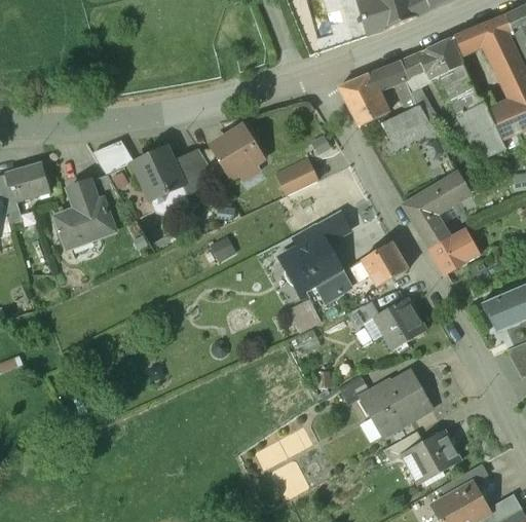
[(358,0),(368,34),(384,29),(430,9),(427,0),(358,0)]
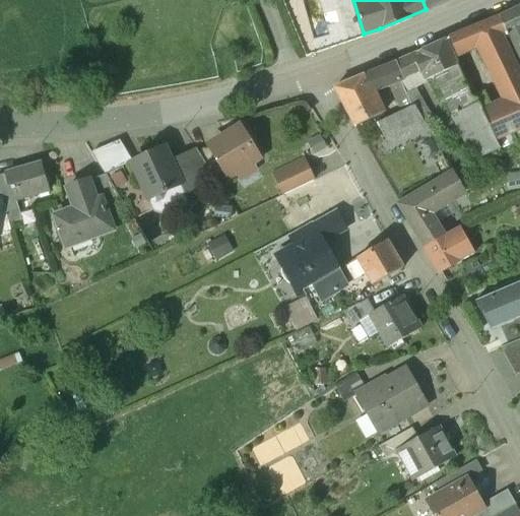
[(423,0),(426,9),(446,0),(423,0)]
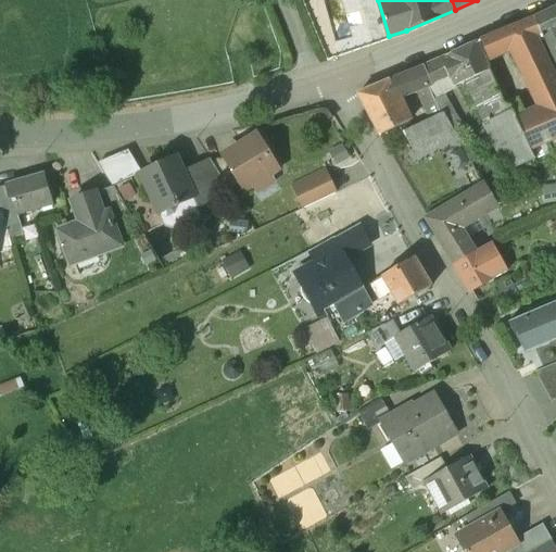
[(555,4),(534,15),(540,34),(544,33),(555,64),(555,4)]
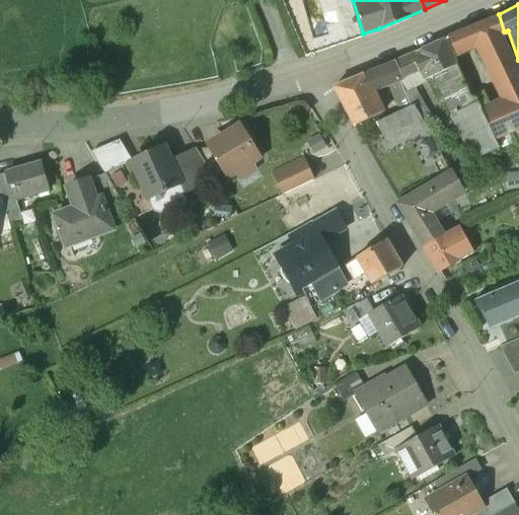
[(499,14),(469,26),(492,72),(494,70),(514,60),(504,31),(499,14)]
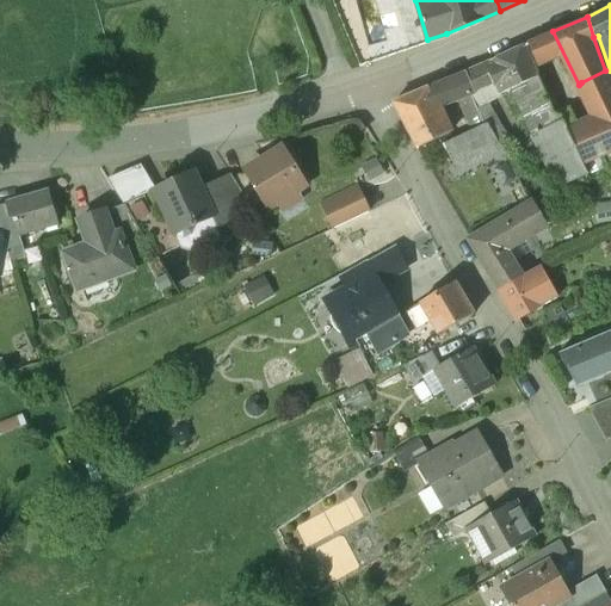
[(524,43),(483,61),(492,81),(494,81),(498,90),(501,91),(523,79),(536,72),(524,43)]
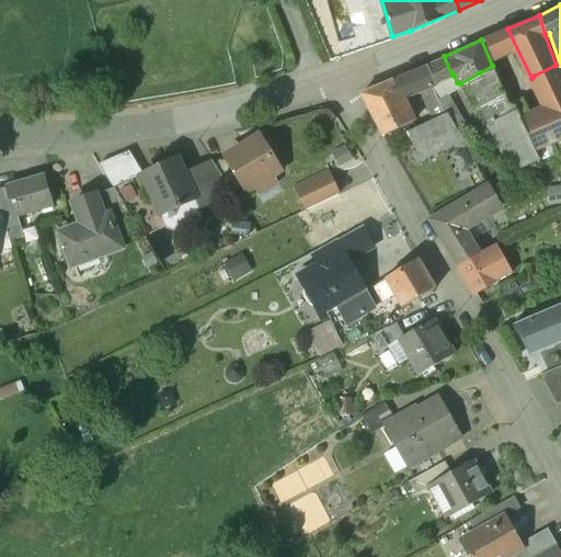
[(427,64),(361,91),(382,134),(412,120),(401,95),(420,88),(433,117),(404,131),(418,154),(447,139),(445,135),(457,129),(447,111),(435,82),(427,64)]
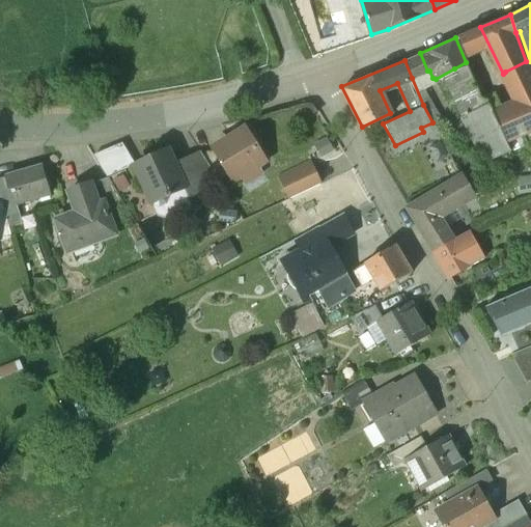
[(526,61),(505,72),(520,100),(503,107),(497,92),(484,98),(487,100),(507,140),(523,134),(530,130),(530,72),(526,61)]
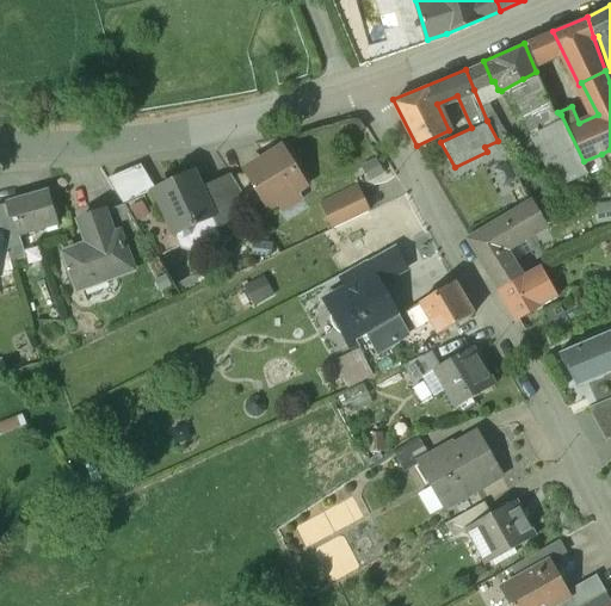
[(584,161),(561,115),(557,112),(554,111),(536,72),(523,79),(531,101),(523,105),(547,155),(529,164),(542,192),(587,172),(584,161)]
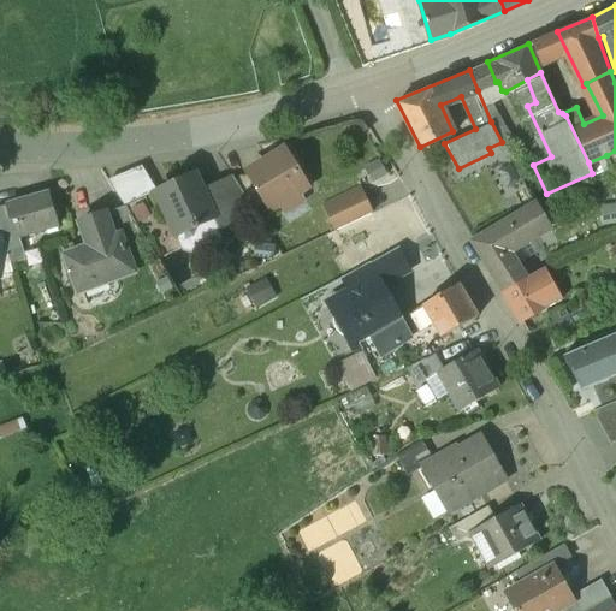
[(509,138),(491,102),(487,104),(480,88),(478,90),(491,122),(502,142),(509,138)]
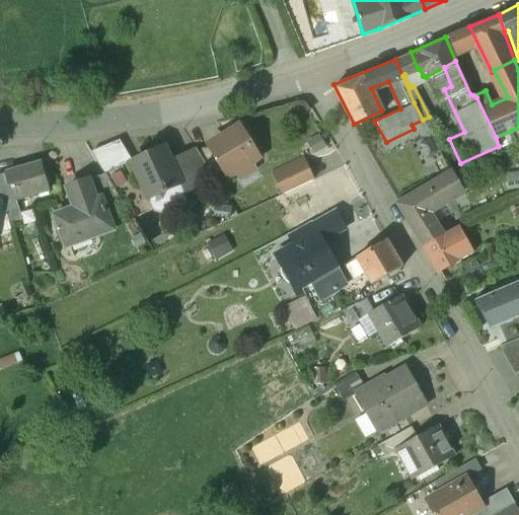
[(239,124),(209,142),(227,174),(235,169),(251,159),(258,155),(239,124)]
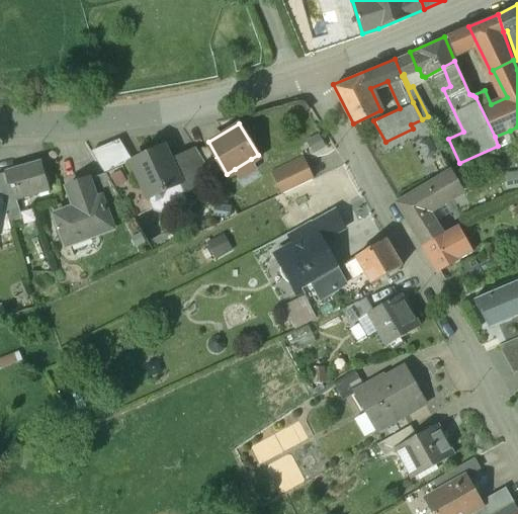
[(194,144),(168,156),(179,179),(177,180),(182,190),(214,175),(194,144)]
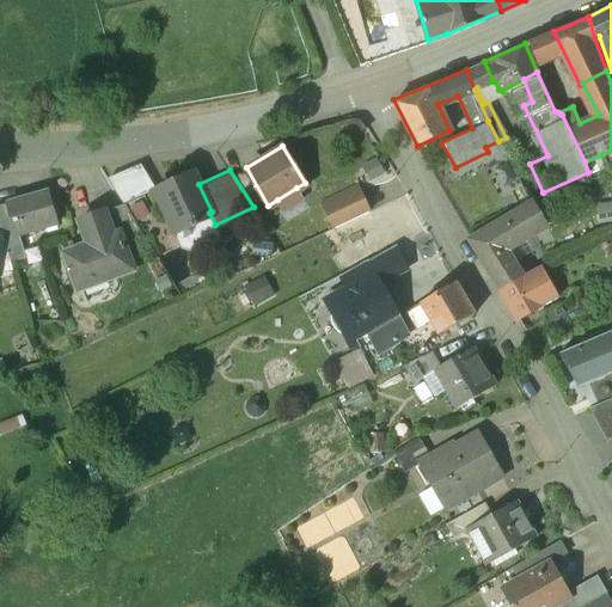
[(193,171),(154,188),(172,230),(175,228),(176,231),(183,233),(190,230),(191,224),(195,222),(194,220),(209,213),(212,212),(199,184),(193,171)]
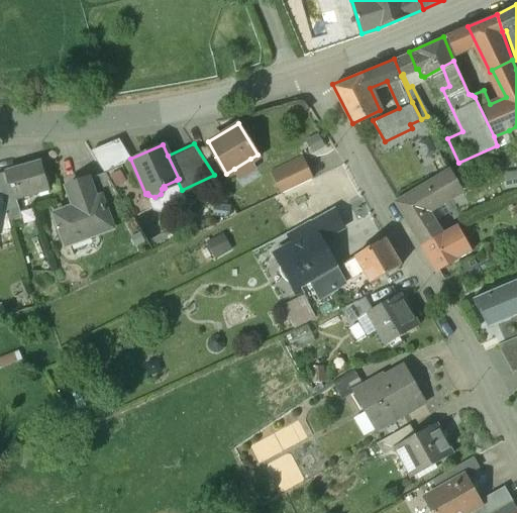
[(301,157),(272,171),(281,191),(311,177),(301,157)]
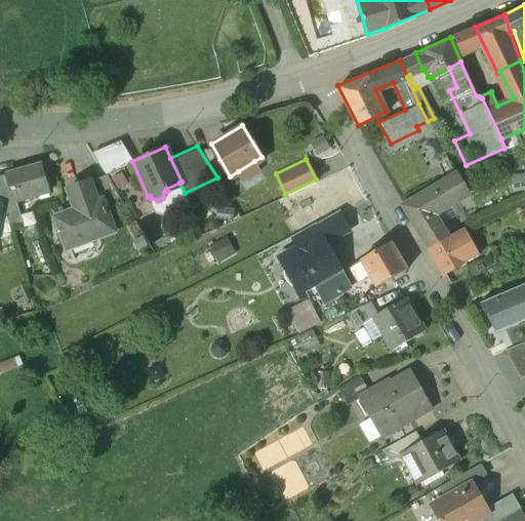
[(254,161),(238,171),(242,178),(258,169),(254,161)]
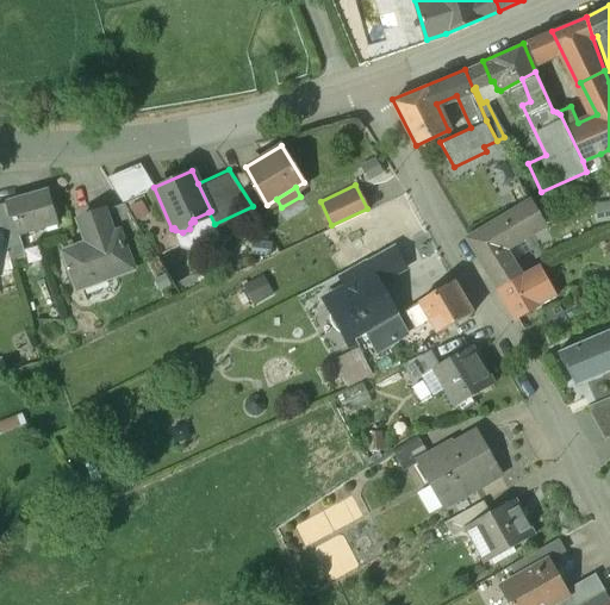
[(41,191),(7,200),(16,231),(18,230),(50,220),(41,191)]
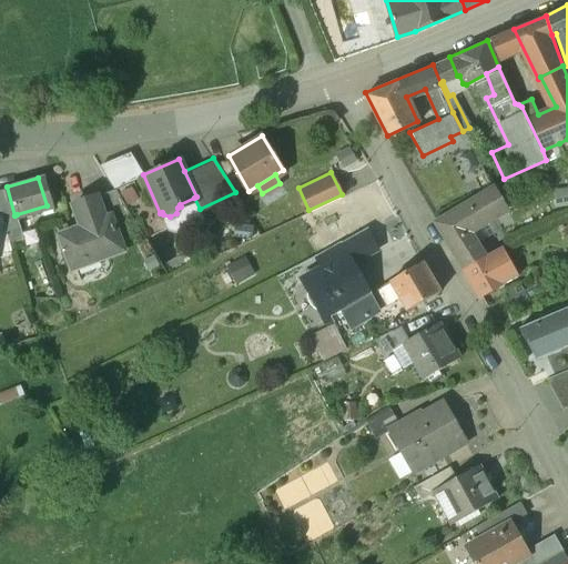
[(493,184),(482,190),(484,192),(456,209),(469,230),(506,208),(493,184)]
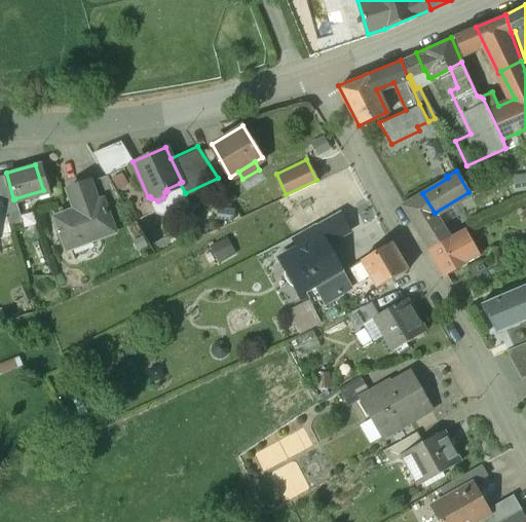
[(13,199),(6,173),(0,174),(0,194),(1,196),(8,222),(21,218),(15,198),(13,199)]
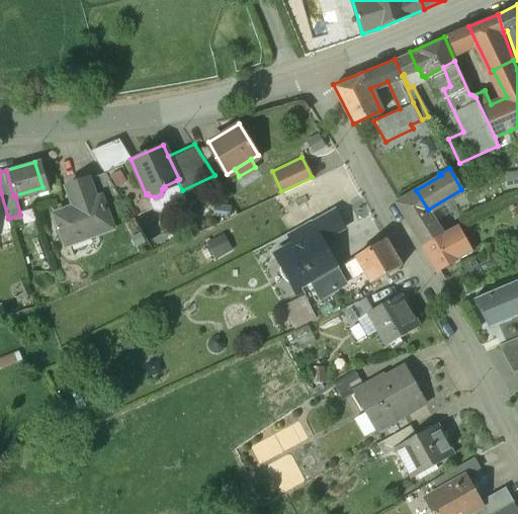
[(119,194),(103,170),(89,175),(97,196),(101,194),(103,200),(119,194)]
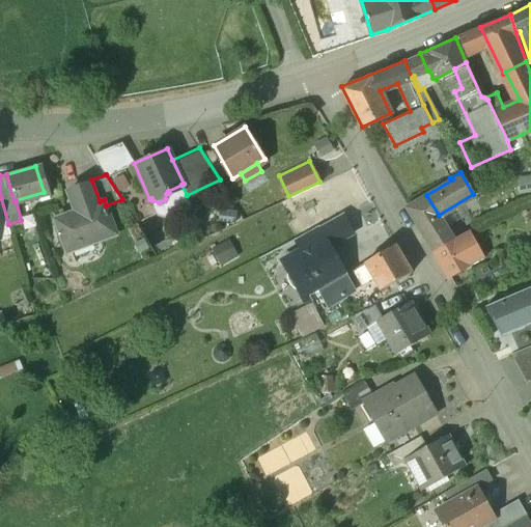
[(91,179),(67,189),(75,210),(54,218),(65,249),(115,229),(106,205),(104,199),(100,201),(91,179)]
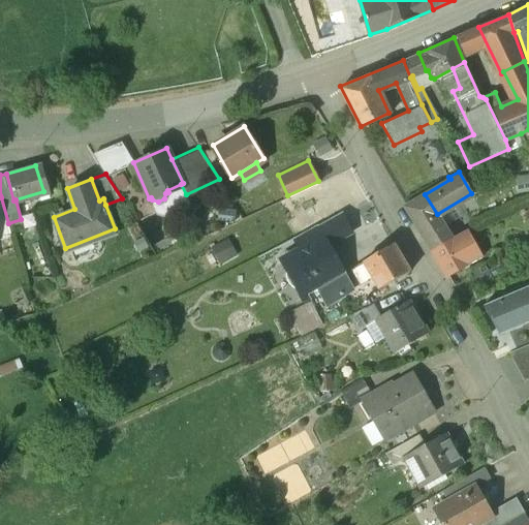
[(437,214),(425,194),(406,206),(432,248),(450,237),(444,225),(437,214)]
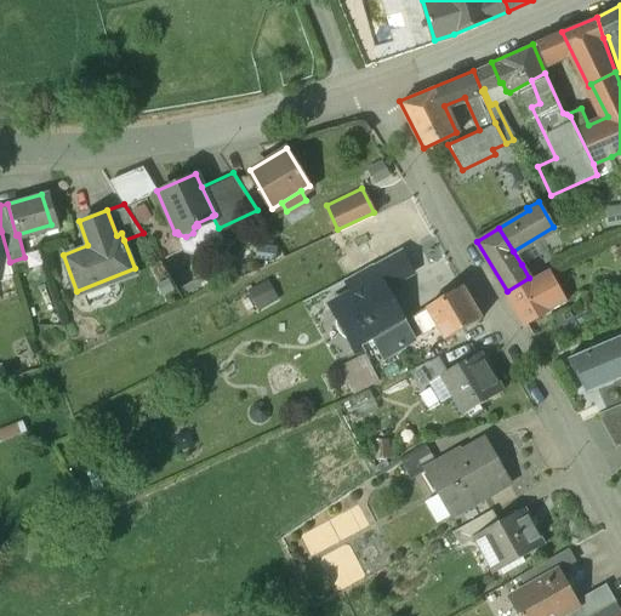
[(1,232),(0,232),(0,277),(13,273),(10,262),(1,232)]
